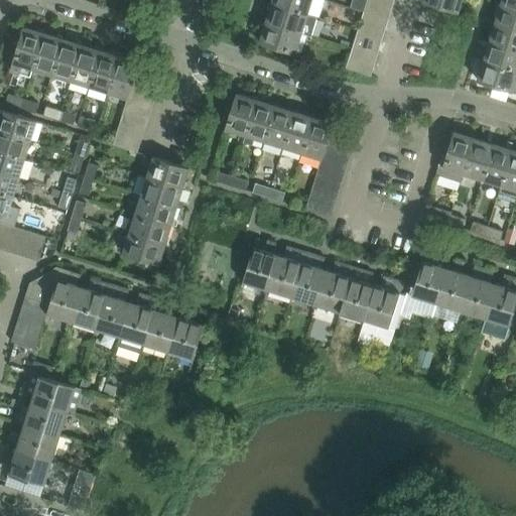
[(161,10),(164,0),(138,0),(137,3),(161,10)]
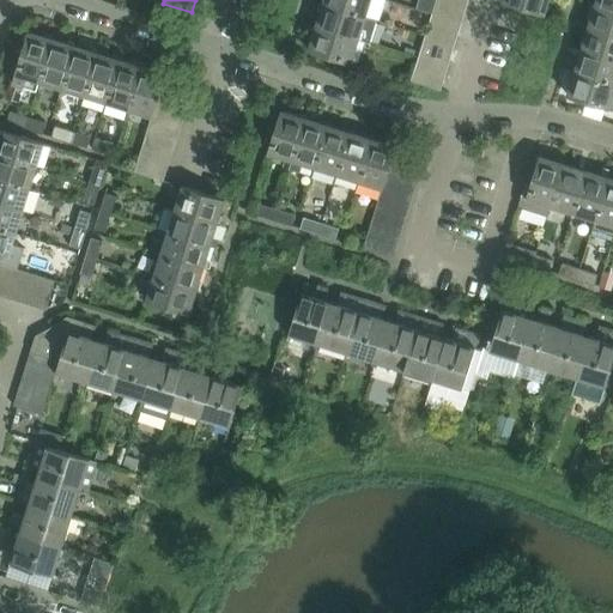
[(366,18),(371,0),(323,0),(323,4),(366,18)]
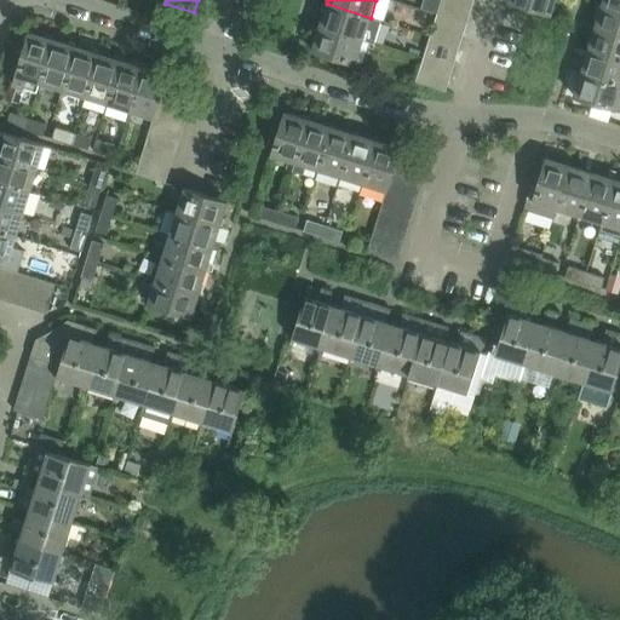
[(474,0),(442,0),(442,1),(471,10),(474,0)]
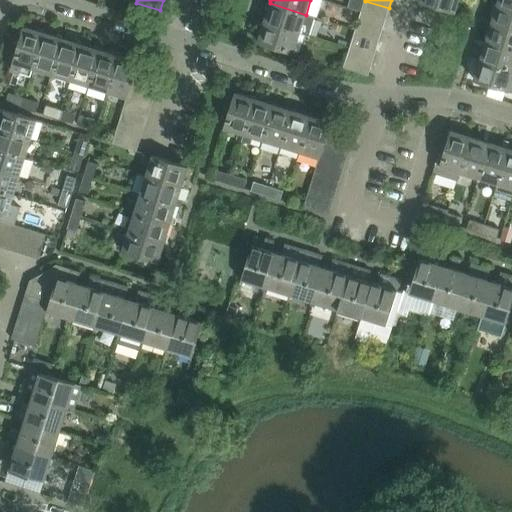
[(458,5),(459,0),(407,0),(407,1),(420,5),(421,1),(456,12),(456,11),(458,11),(460,5),(458,5)]
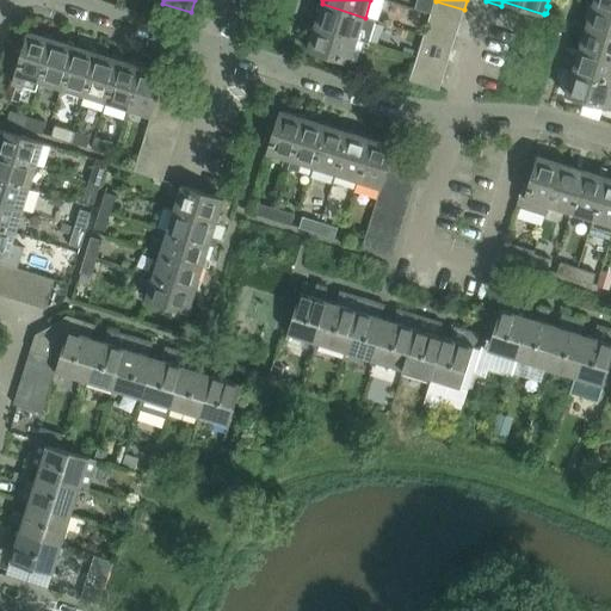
[(610,10),(610,0),(594,0),(593,5),(610,10)]
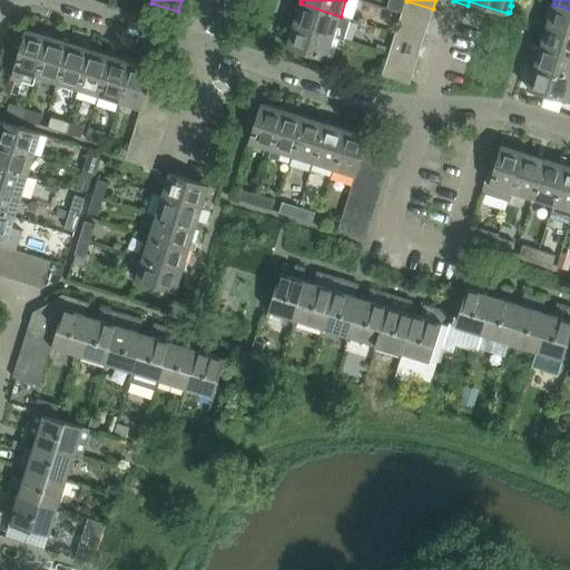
[(433,9),(406,1),(402,13),(430,21),(433,9)]
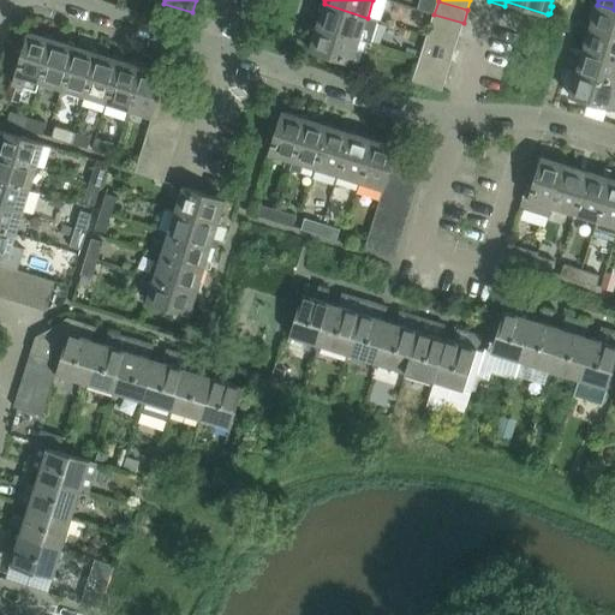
[(360,40),(368,18),(324,4),(324,5),(322,4),(320,11),(322,11),(317,27),(360,40)]
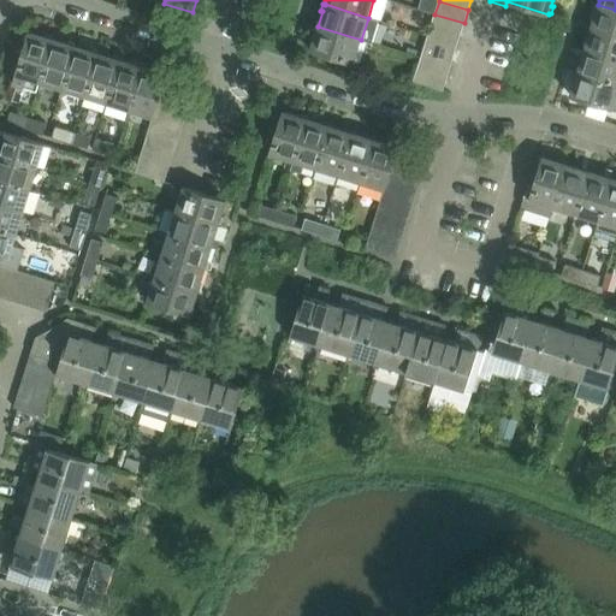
[(615,10),(598,5),(596,4),(593,11),(596,12),(591,27),(615,34),(615,10)]
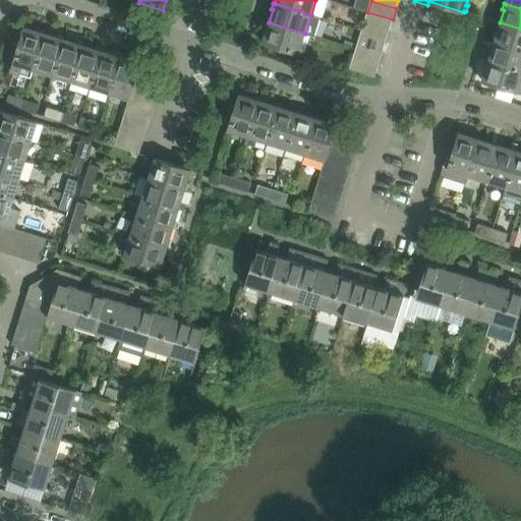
[(393,19),(367,12),(364,23),(389,31),(393,19)]
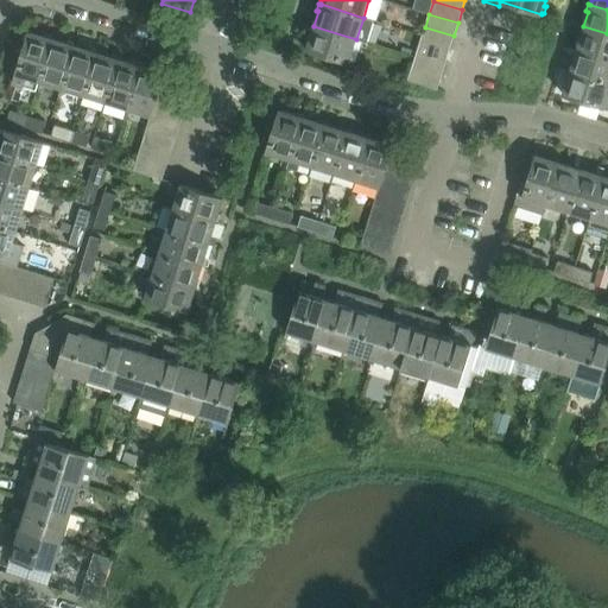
[(349,62),(356,39),(314,26),(311,26),(309,32),(311,33),(306,49),(349,62)]
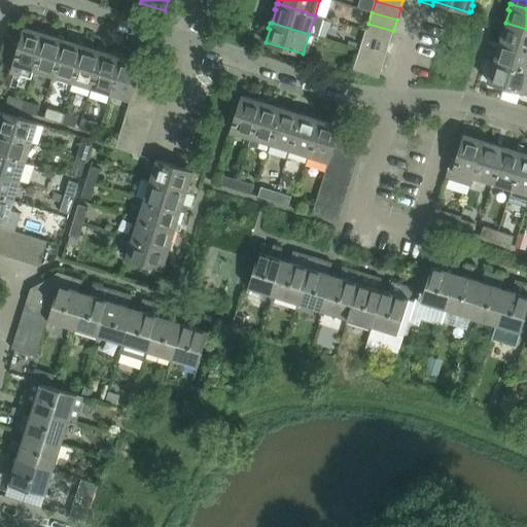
[(526,50),(526,29),(505,23),(505,24),(503,23),(501,29),(503,29),(499,42),(526,50)]
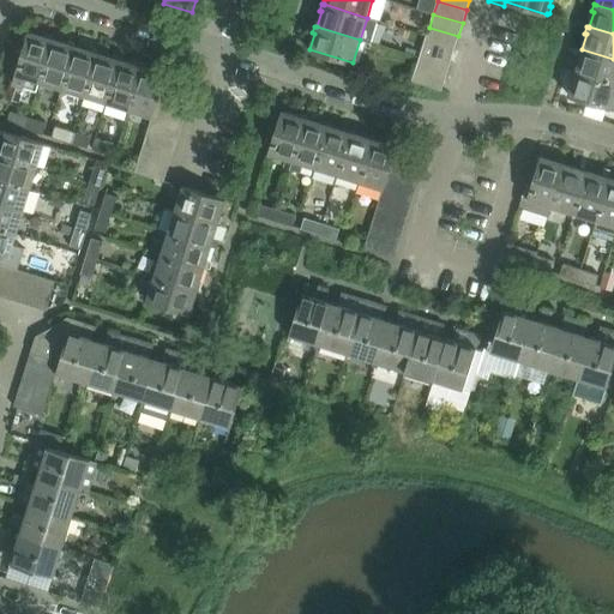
[(455,50),(458,36),(429,28),(425,41),(455,50)]
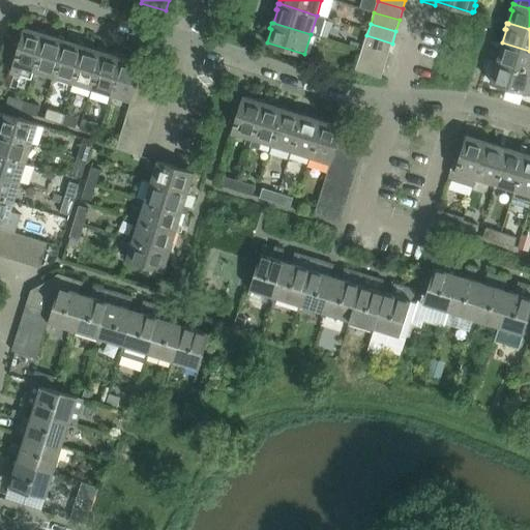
[(32,79),(34,70),(46,33),(46,31),(40,29),(39,31),(26,27),(11,72),(32,79)]
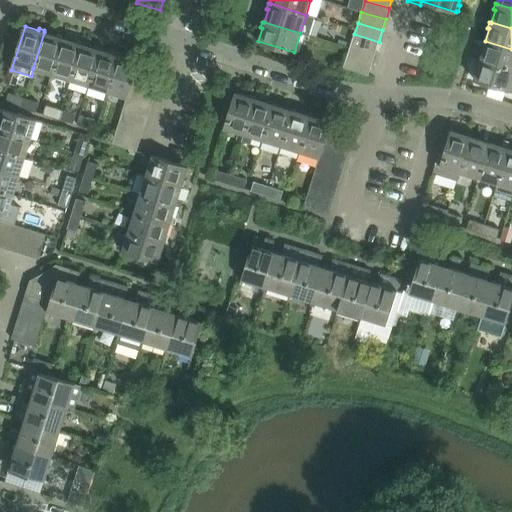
[(52,74),(63,38),(62,38),(63,36),(57,34),(57,36),(44,32),(33,68),(52,74)]
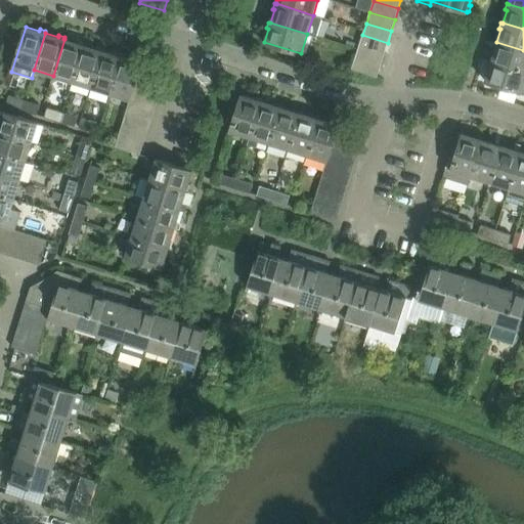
[(384,54),(388,43),(362,35),(359,46),(384,54)]
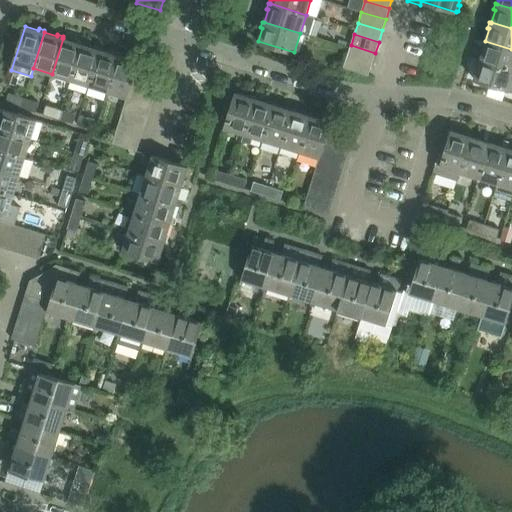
[(70,80),(82,44),(81,44),(82,42),(76,40),(75,42),(63,38),(52,74),(70,80)]
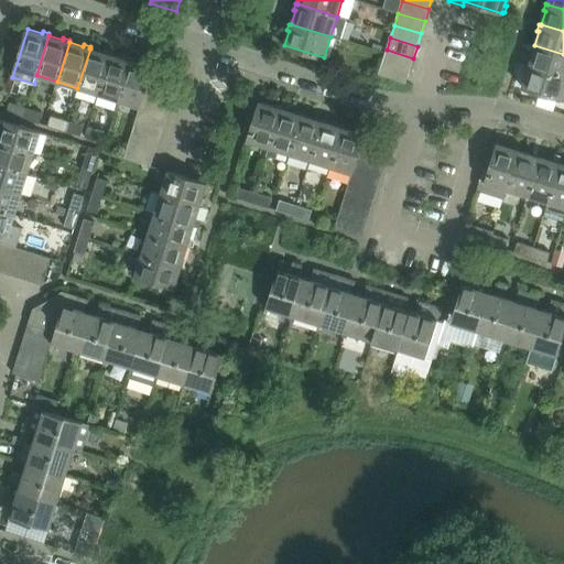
[(563,76),(563,54),(534,45),(532,45),(530,52),(532,52),(528,66),(563,76)]
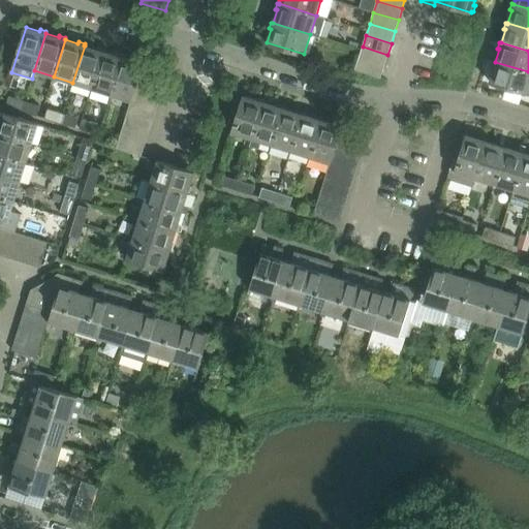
[(92,89),(103,52),(103,51),(103,50),(97,48),(97,50),(85,45),(72,83),(92,89)]
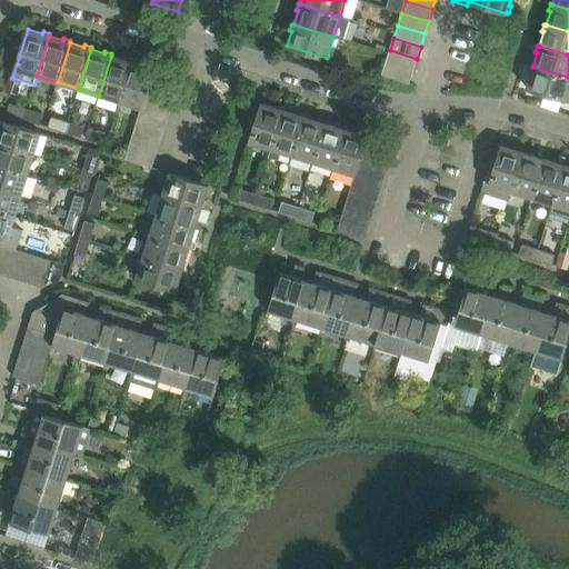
[(413,71),(417,59),(390,50),(387,62),(413,71)]
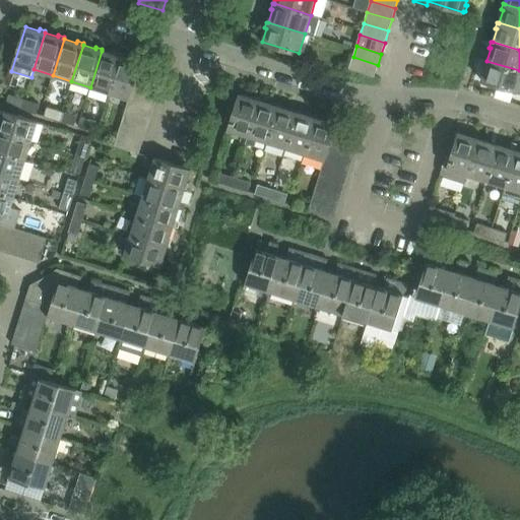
[(110,93),(121,56),(120,56),(121,54),(115,53),(114,55),(102,51),(90,87),(110,93)]
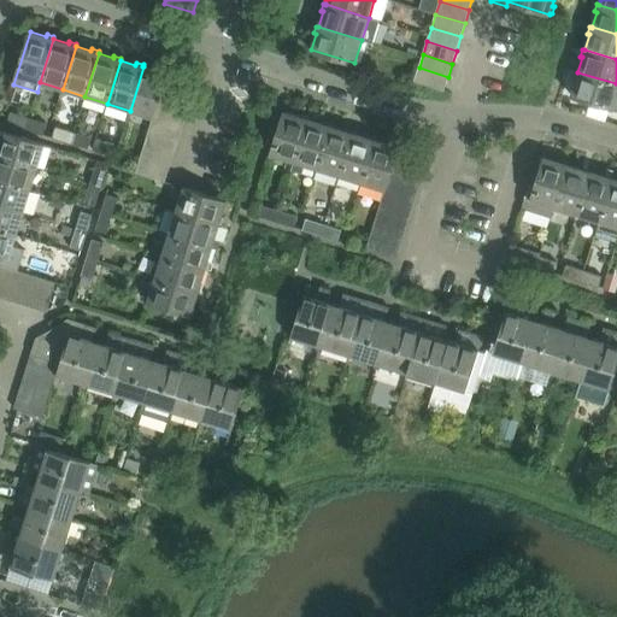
[(157,105),(162,92),(165,78),(166,74),(165,74),(166,71),(159,69),(158,71),(144,66),(130,111),(153,118),(157,105)]
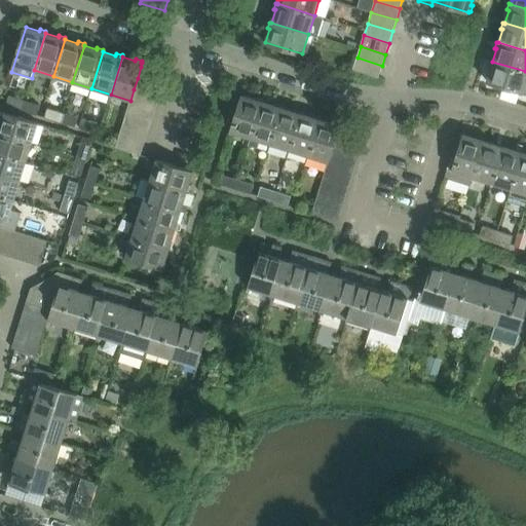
[(378,77),(382,66),(358,58),(353,70),(378,77)]
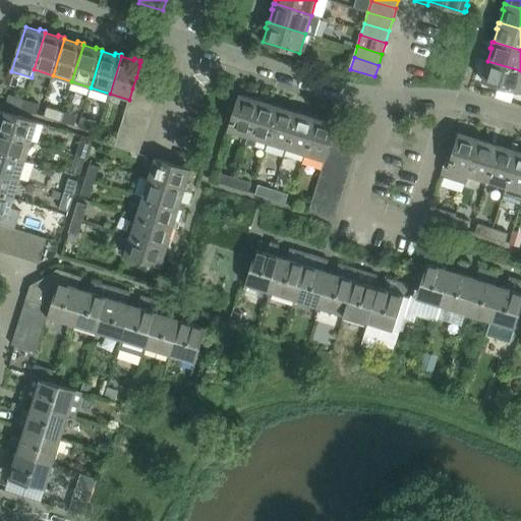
[(520,94),(520,70),(487,61),(485,60),(484,66),(486,67),(481,80),(517,92),(517,93),(520,94)]
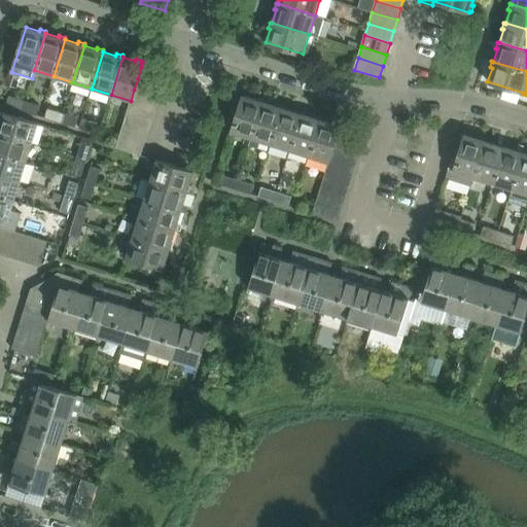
[(163,86),(166,75),(141,67),(138,78),(163,86)]
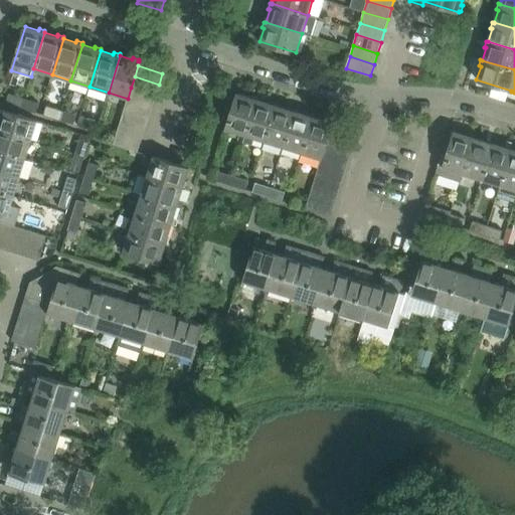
[(156,96),(159,84),(135,76),(131,88),(156,96)]
